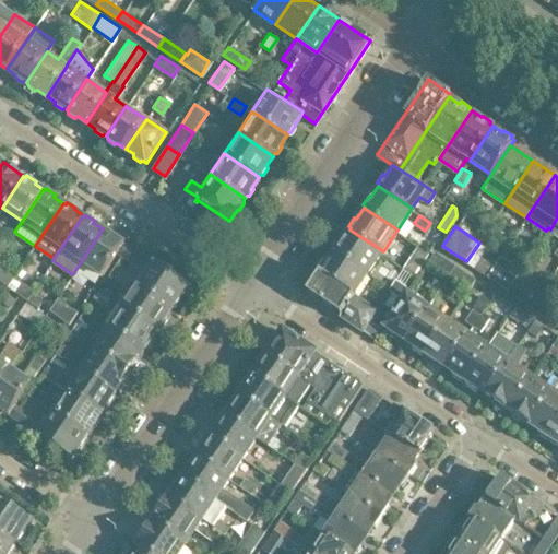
[(103,274),(123,243),(113,235),(114,234),(106,228),(105,231),(103,228),(82,260),(103,274)]
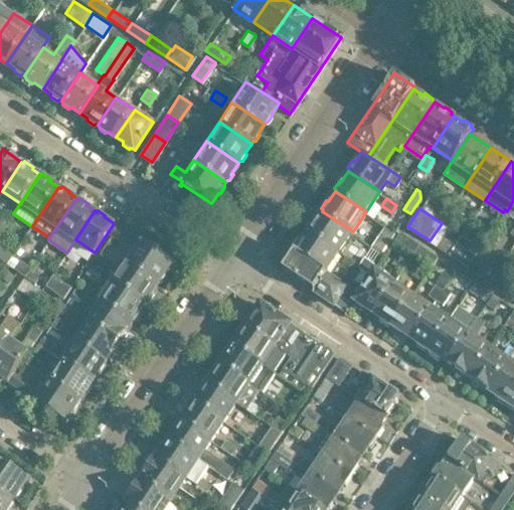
[(339,251),(353,231),(322,211),(315,221),(313,220),(307,228),(309,229),(309,230),(339,251)]
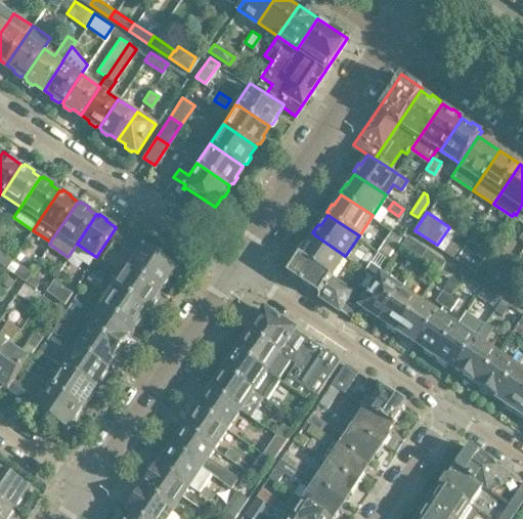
[(442,248),(454,230),(449,227),(437,245),(442,248)]
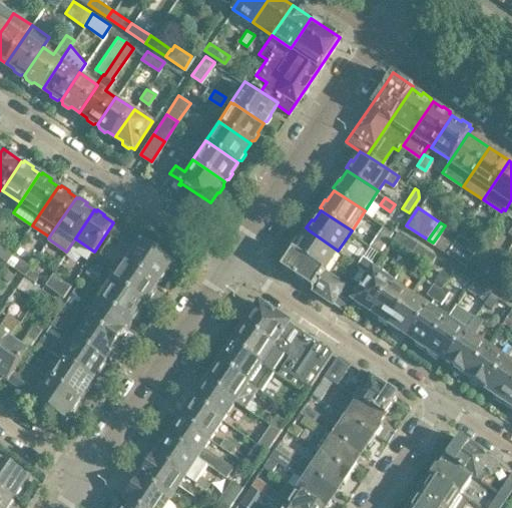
[(139,239),(117,225),(111,233),(132,247),(125,259),(157,281),(159,279),(160,280),(166,271),(165,271),(172,260),(141,238),(140,239),(139,238),(139,239)]
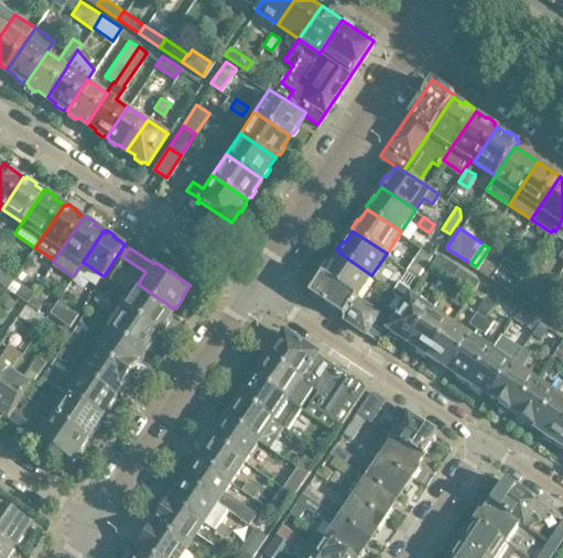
[(417,275),(431,253),(423,248),(409,271),(417,275)]
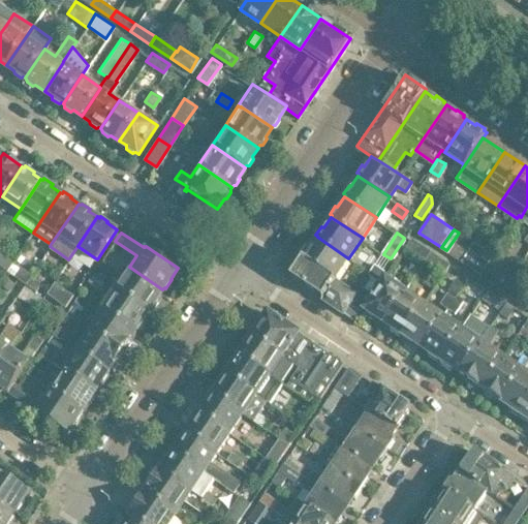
[(335,279),(336,278),(348,258),(317,237),(309,248),(308,247),(303,255),(304,256),(303,257),(335,279)]
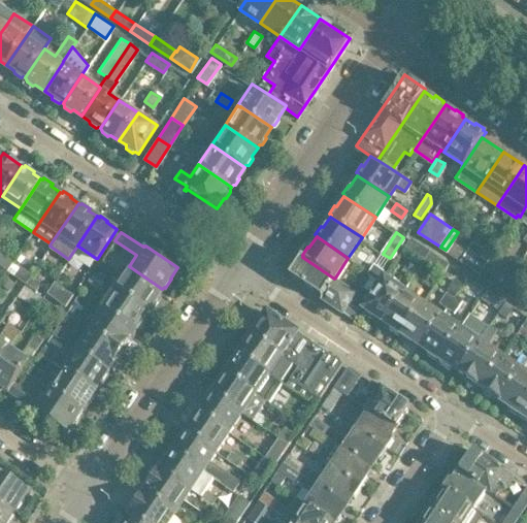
[(429,249),(409,236),(402,247),(421,260),(422,258),(429,249)]
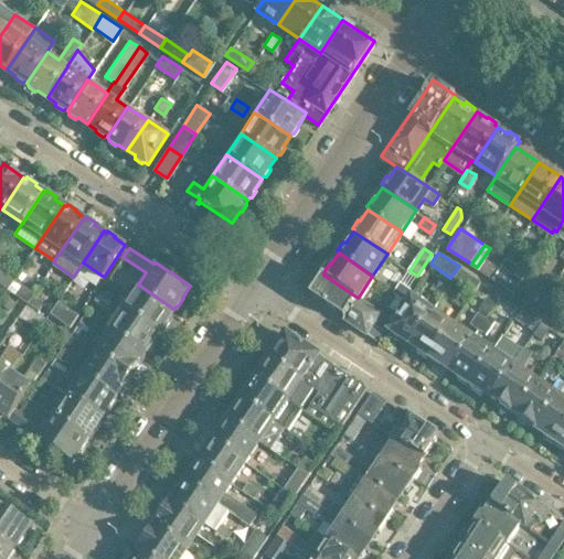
[(480,280),(459,266),(451,276),(472,290),(480,280)]
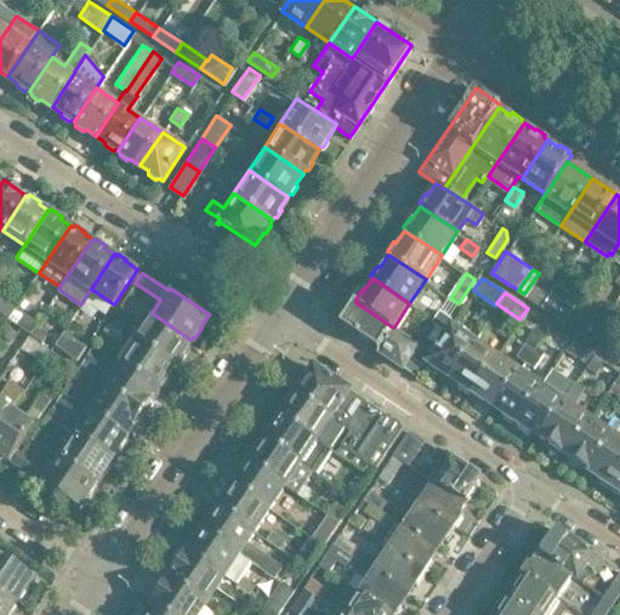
[(393,328),(356,302),(341,324),(379,349),(393,328)]
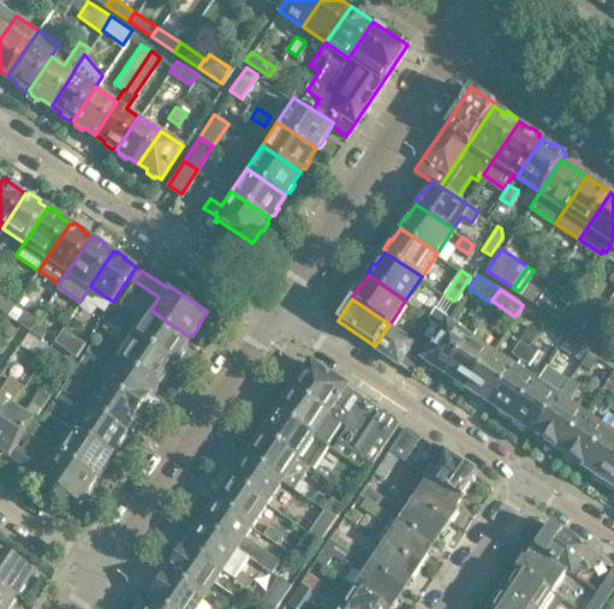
[(435,305),(428,317),(440,326),(447,314),(435,305)]
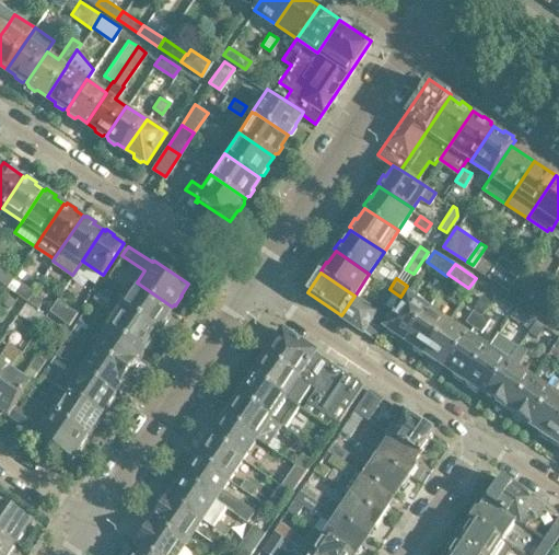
[(22,280),(15,290),(27,299),(34,289),(22,280)]
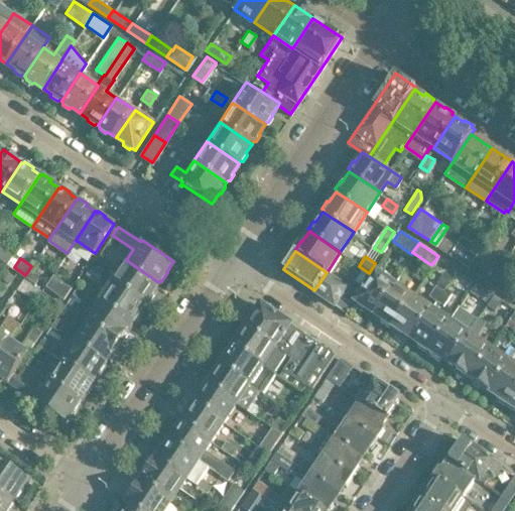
[(158,282),(126,260),(113,280),(145,302),(147,300),(148,301),(154,292),(153,291),(158,282)]
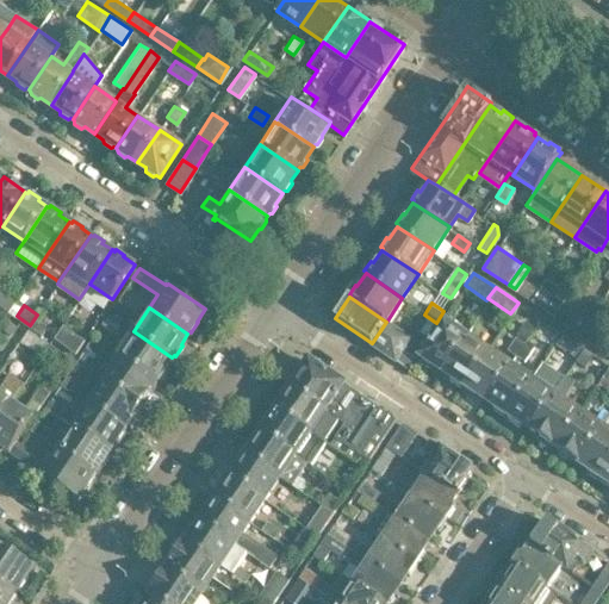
[(119,322),(106,315),(101,322),(113,331),(119,322)]
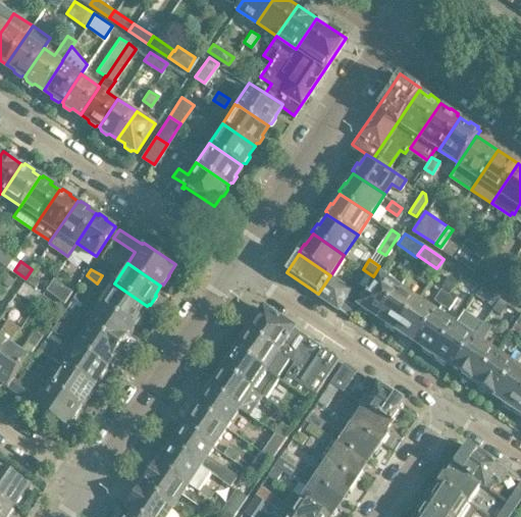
[(5,270),(0,277),(10,285),(15,276),(5,270)]
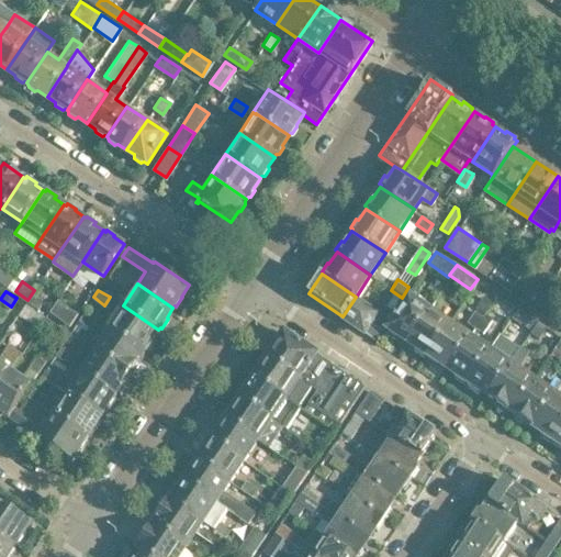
[(410,340),(432,307),(410,292),(386,325),(389,326),(390,331),(395,334),(399,333),(410,340)]
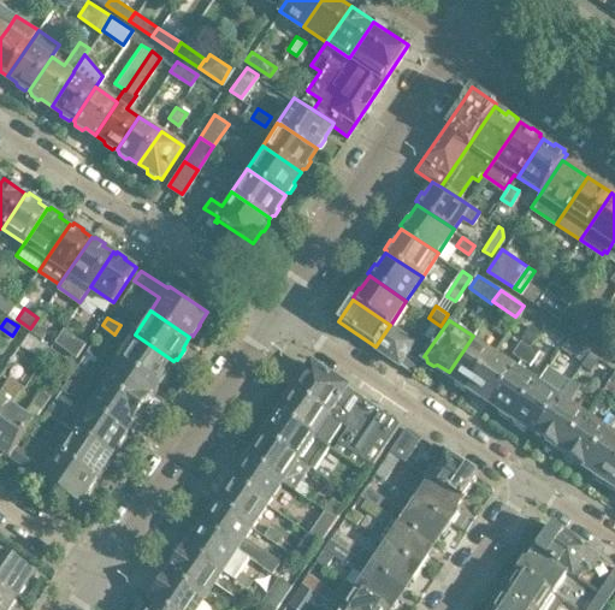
[(531,341),(539,329),(530,321),(521,335),(530,341),(531,341)]
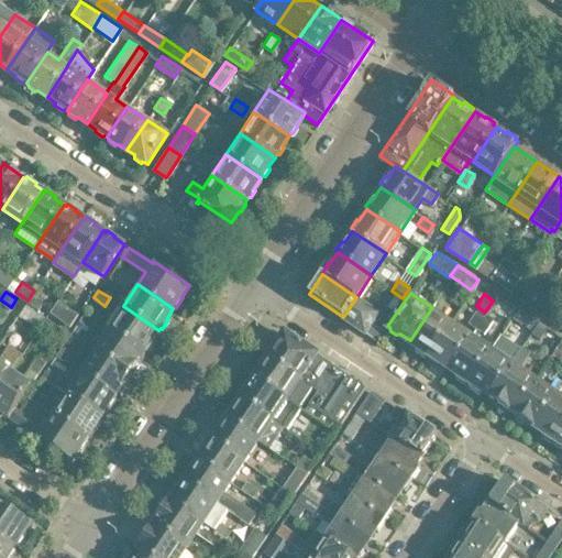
[(32,295),(25,304),(36,312),(43,303),(32,295)]
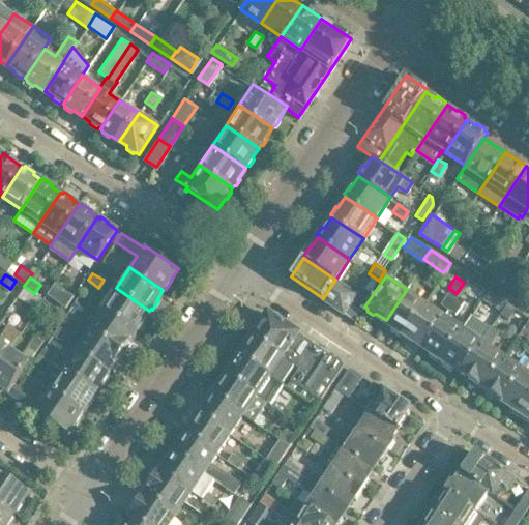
[(356,293),(357,293),(336,279),(335,280),(323,298),(352,318),(365,299),(356,293)]
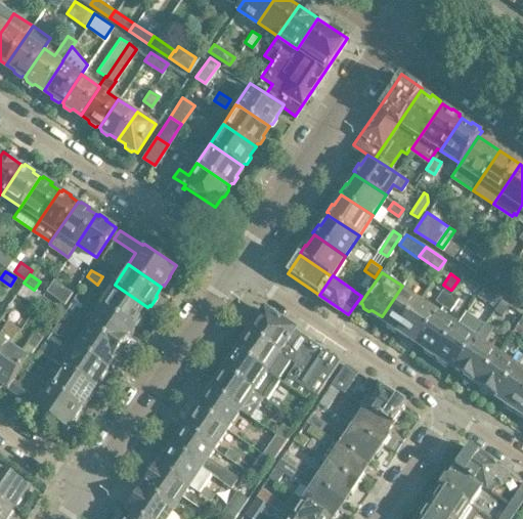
[(72,291),(53,277),(46,289),(64,302),(72,291)]
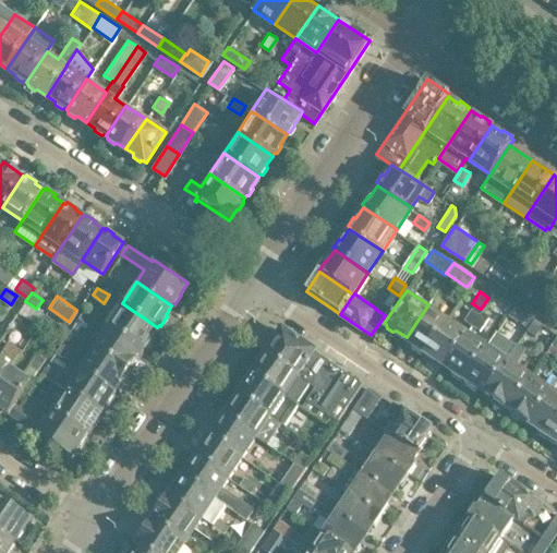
[(385,315),(390,307),(382,301),(376,309),(375,309),(385,315)]
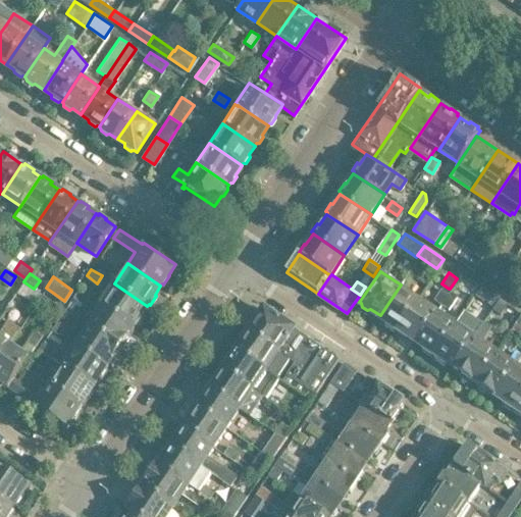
[(147,306),(114,283),(101,303),(134,325),(136,323),(137,324),(143,315),(142,314),(147,306)]
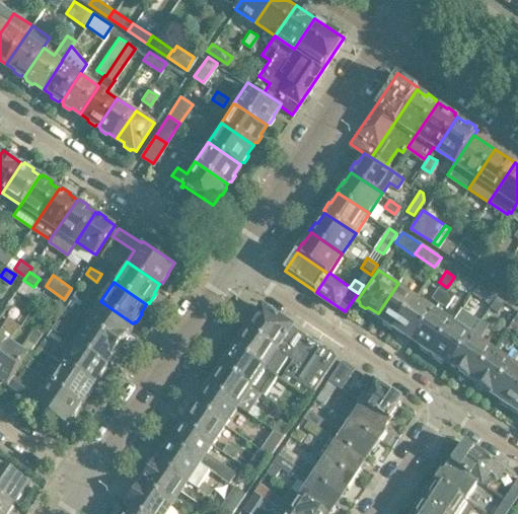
[(394,328),(417,295),(398,283),(378,313),(384,318),(383,320),(394,328)]
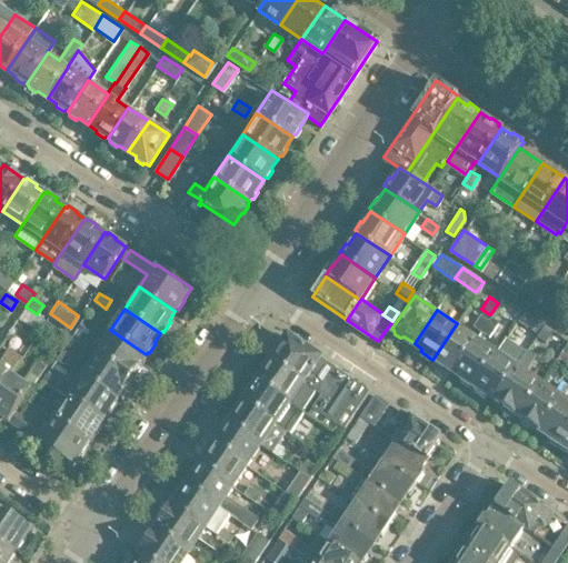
[(480,312),(472,324),(482,330),(489,319),(480,312)]
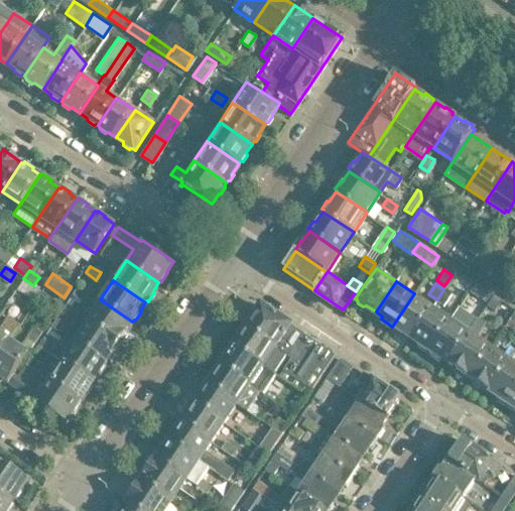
[(83,299),(88,292),(77,285),(73,292),(83,299)]
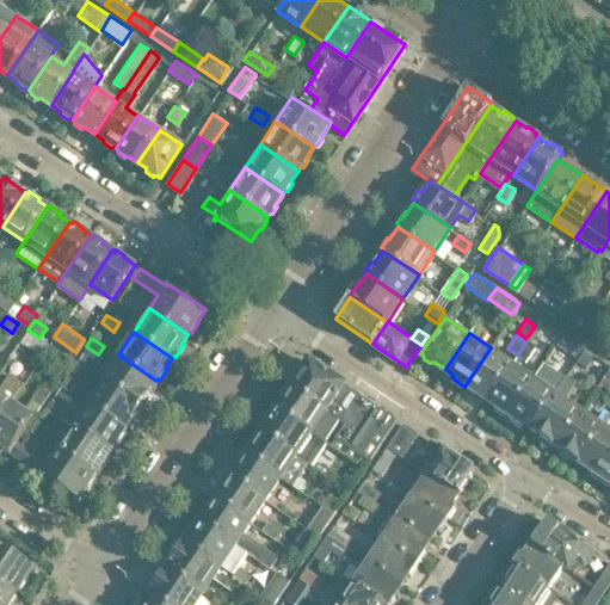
[(525,343),(518,355),(524,359),(535,344),(528,339),(525,343)]
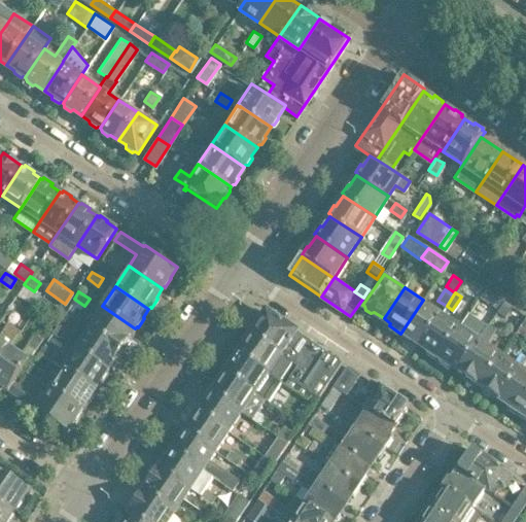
[(421,344),(442,313),(423,300),(400,334),(410,340),(412,338),(421,344)]
